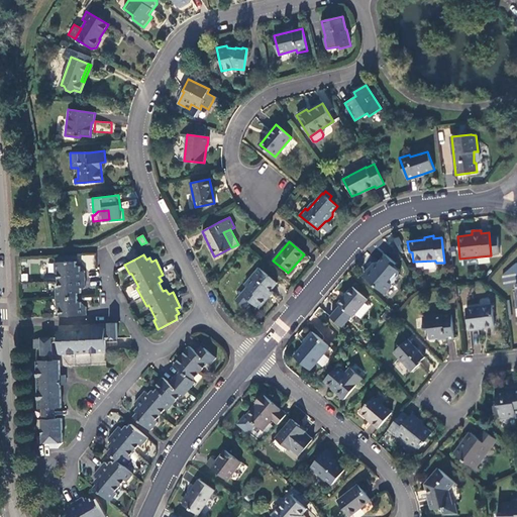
[(363,276),(383,294),(391,285),(389,283),(399,272),(393,266),(395,264),(385,254),(379,263),(375,263),(363,276)]
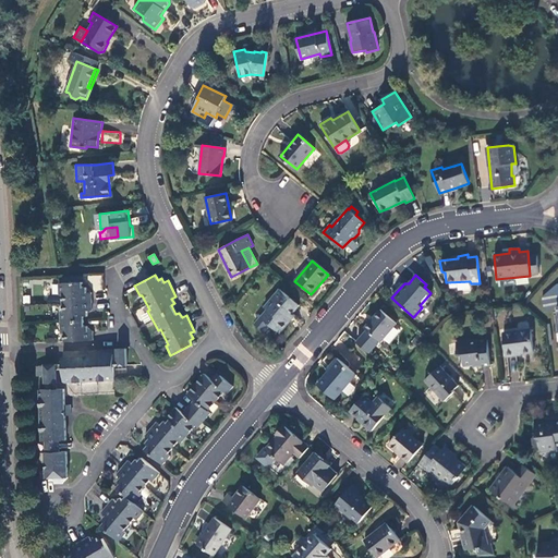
[(86,310),(92,310),(91,292),(85,292),(85,287),(82,288),(82,282),(59,282),(59,293),(62,293),(62,311),(60,311),(60,334),(63,334),(63,341),(93,340),(93,330),(87,330),(87,325),(84,325),(83,316),(86,316),(86,310)]
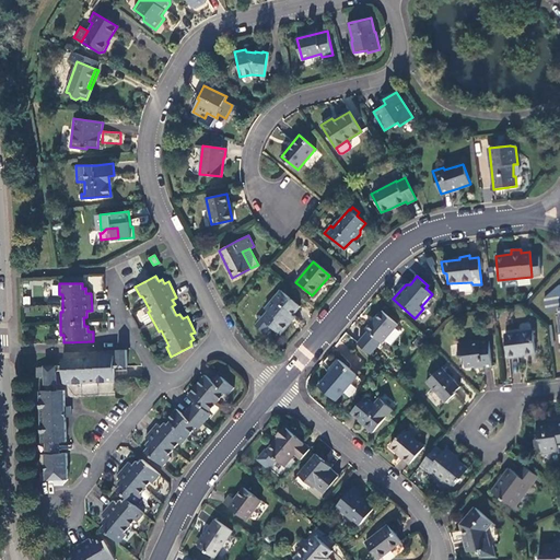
[(299,307),(280,291),(265,308),(267,311),(261,318),(279,334),(284,327),(290,321),(288,318),(290,315),(291,316),(299,307)]
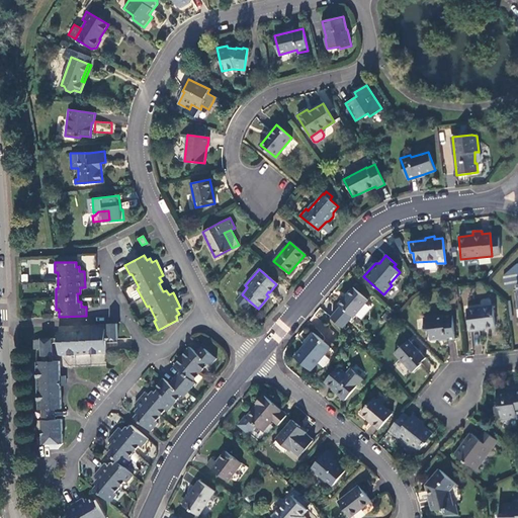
[(353,288),(339,306),(353,318),(367,300),(353,288)]
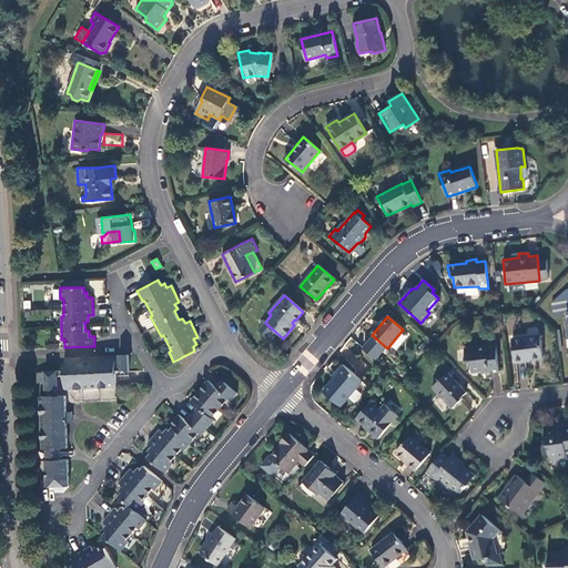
[(540,336),(511,340),(515,364),(525,363),(525,361),(543,358),(540,336)]
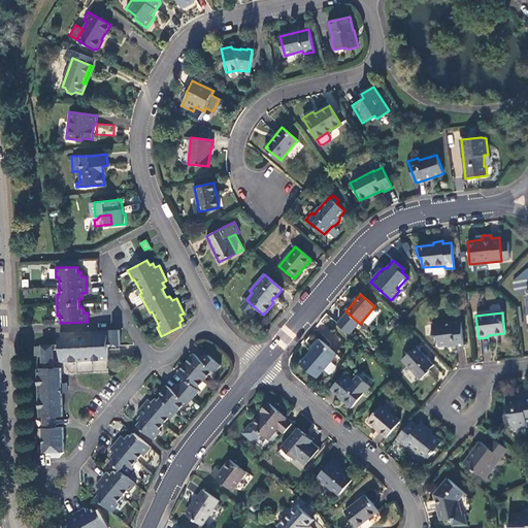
[(461,322),(431,326),(432,336),(436,335),(438,347),(453,344),(453,348),(464,347),(461,322)]
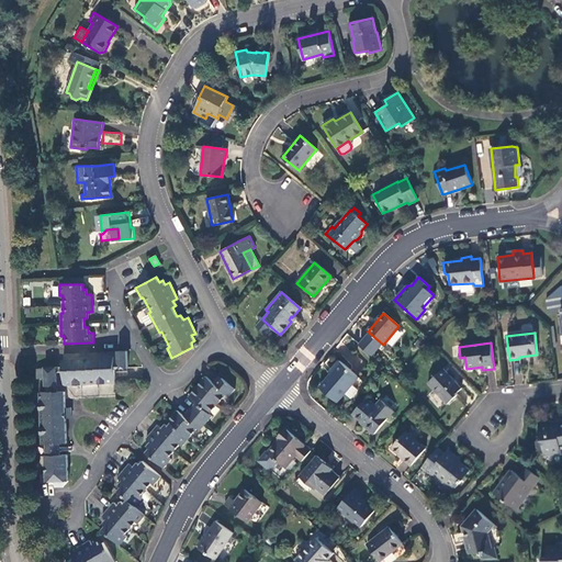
[(123,368),(122,351),(117,351),(119,363),(114,363),(114,369),(123,368)]
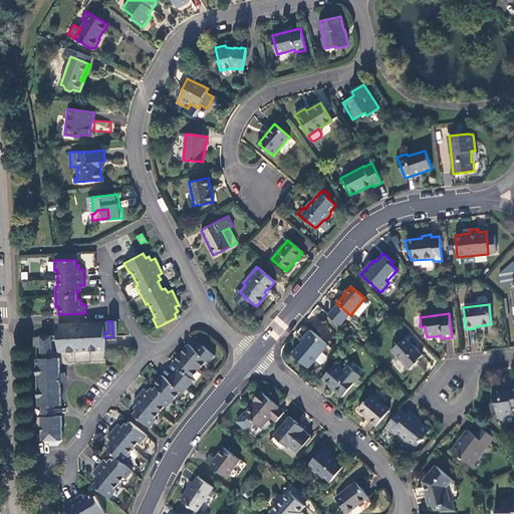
[(57,351),(105,350),(105,346),(104,337),(104,332),(103,326),(81,327),(72,328),(56,328),(56,334),(57,351)]
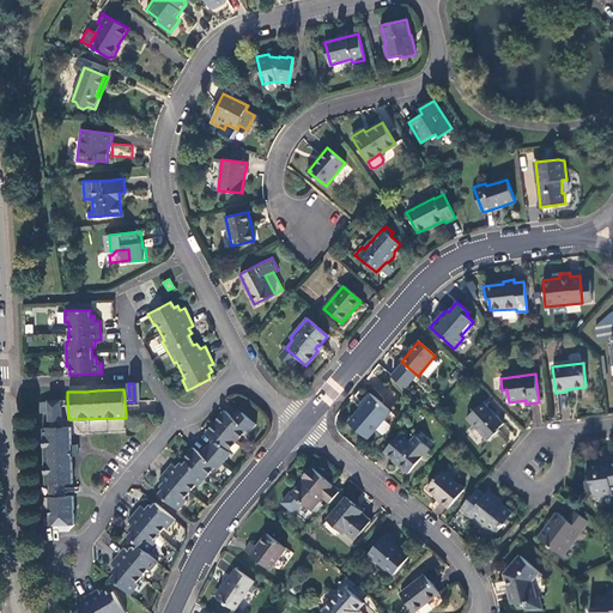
[(390,412),(369,394),(362,404),(363,405),(349,423),(366,439),(390,412)]
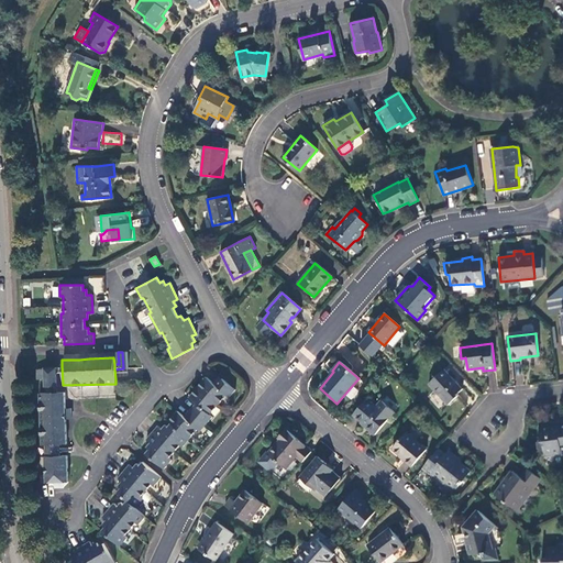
[(56,386),(56,367),(43,367),(43,370),(36,370),(36,378),(44,378),(44,386),(56,386)]
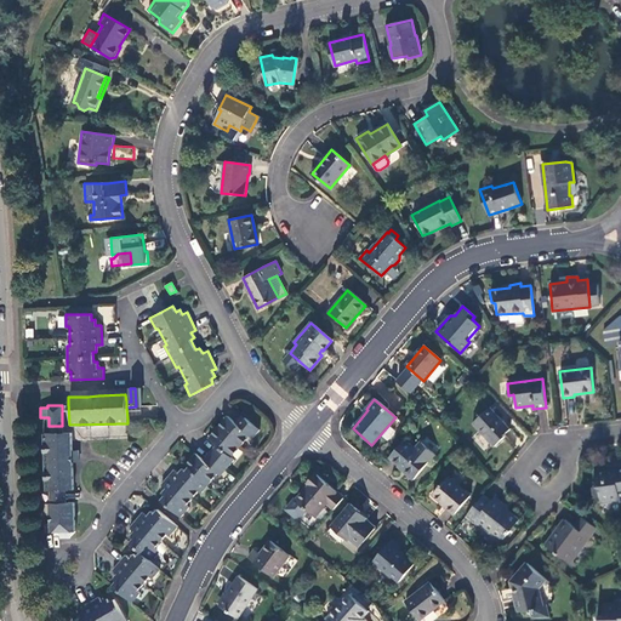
[(510,429),(490,408),(472,423),(494,448),(505,438),(503,436),(510,429)]
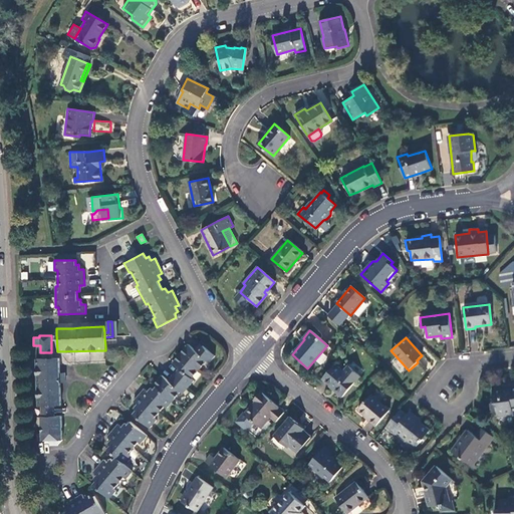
[(187,345),(172,363),(181,371),(171,383),(161,375),(153,386),(155,388),(152,390),(150,389),(147,392),(143,390),(133,402),(136,405),(133,409),(135,411),(132,415),(149,429),(156,420),(154,419),(164,408),(166,409),(180,393),(182,395),(194,380),(192,378),(206,361),(209,363),(214,356),(202,346),(197,353),(187,345)]
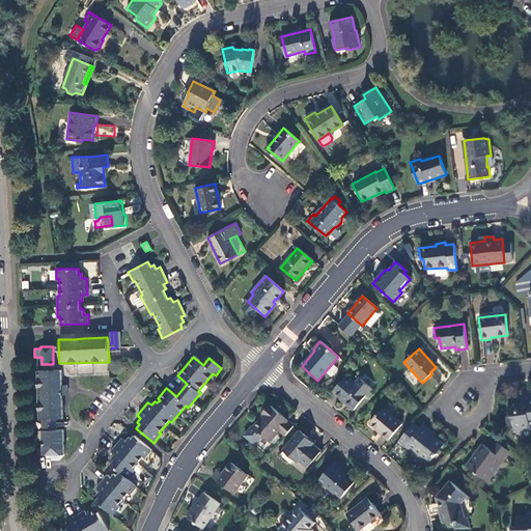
[(51,419),(56,419),(62,419),(61,395),(60,385),(60,376),(60,370),(42,370),(36,371),(38,420),(43,420),(43,430),(42,430),(43,455),(51,455),(51,460),(58,460),(63,454),(62,429),(51,429),(51,419)]
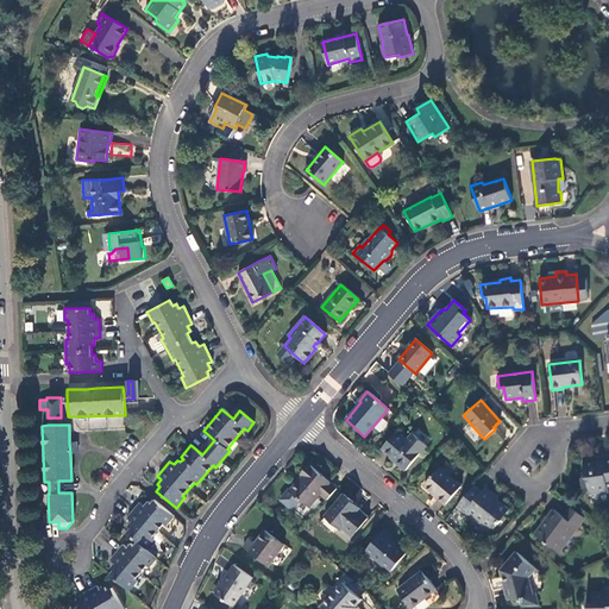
[(407,441),(396,432),(382,449),(396,460),(395,463),(405,471),(421,453),(407,441)]
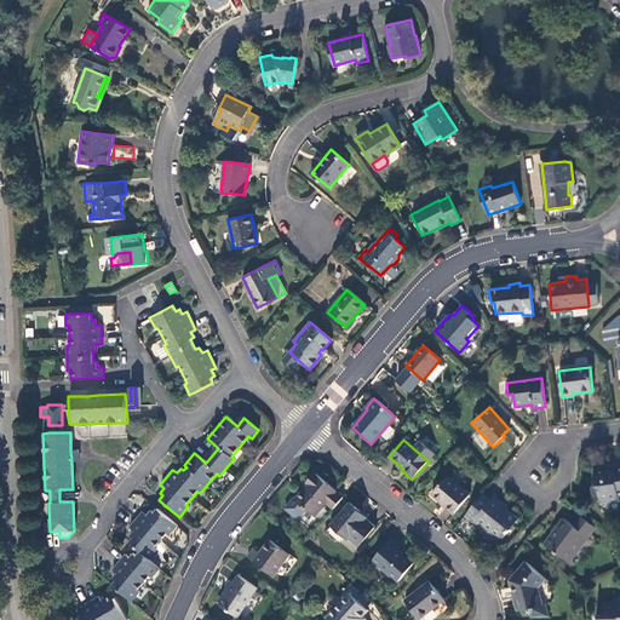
[(420,442),(414,449),(429,461),(435,454),(420,442)]
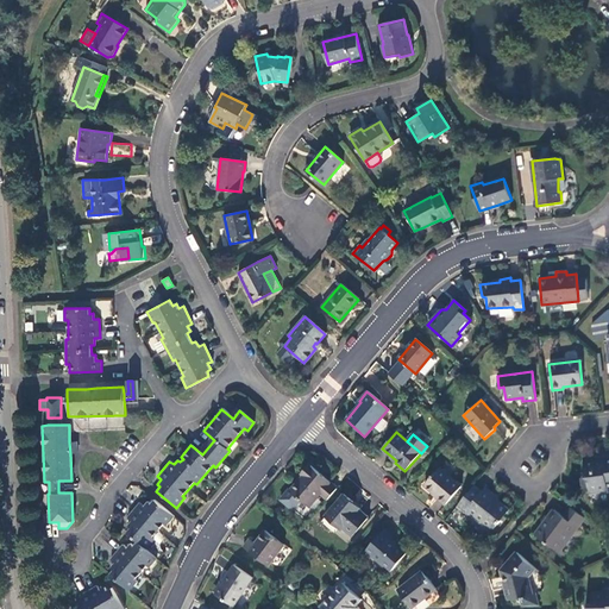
[(608,487),(608,459),(597,460),(596,457),(584,458),(585,473),(582,477),(583,488),(589,487),(590,495),(608,493),(608,487)]
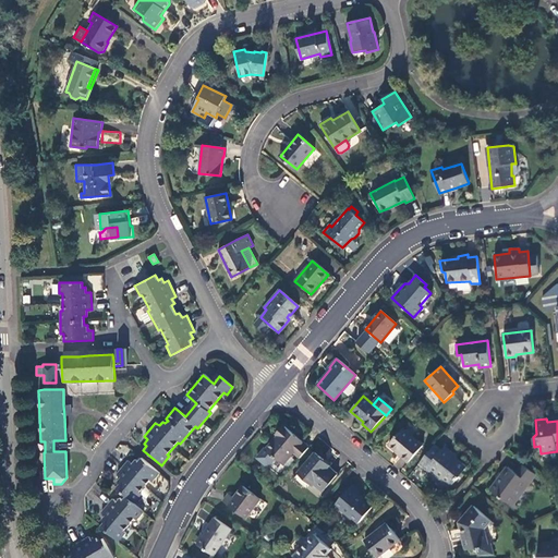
[(291,455),(298,459),(307,448),(282,427),(275,436),(276,437),(265,450),(282,465),(291,455)]
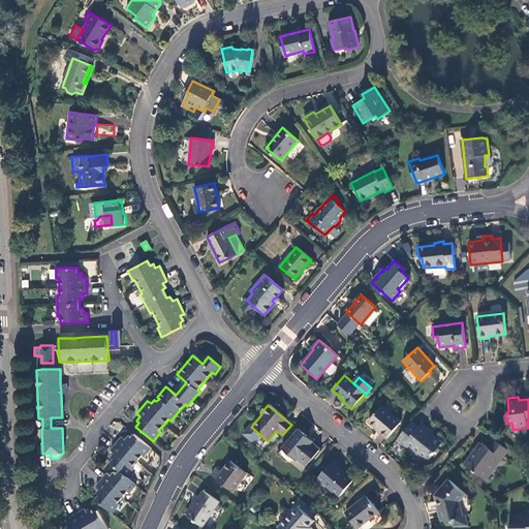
[(401,423),(381,406),(369,422),(380,432),(380,433),(387,438),(401,423)]
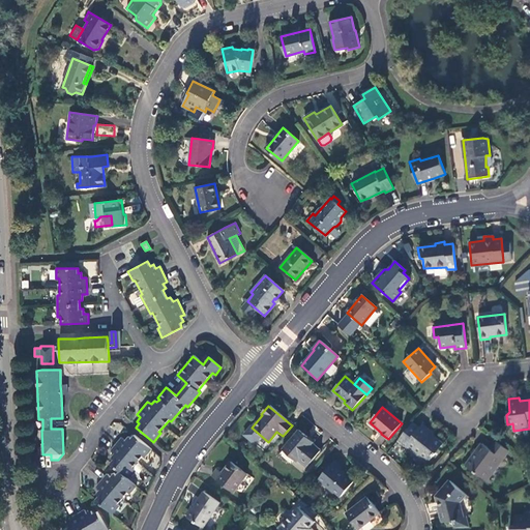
[(419,429),(412,423),(396,441),(406,448),(409,446),(428,462),(441,445),(428,434),(429,433),(421,425),(419,429)]
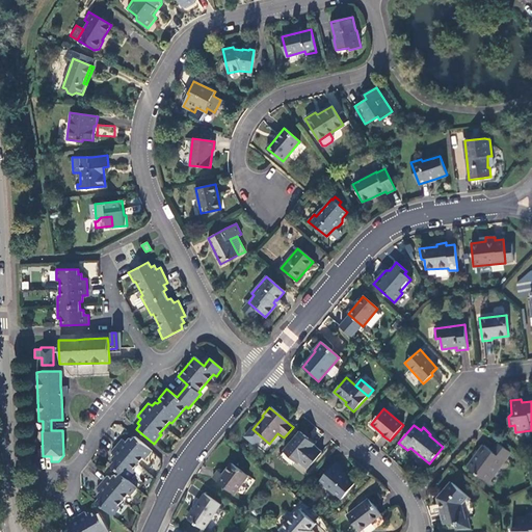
[(299,432),(285,450),(292,456),(292,459),(295,462),(299,462),(307,469),(321,452),(313,445),(313,444),(299,432)]
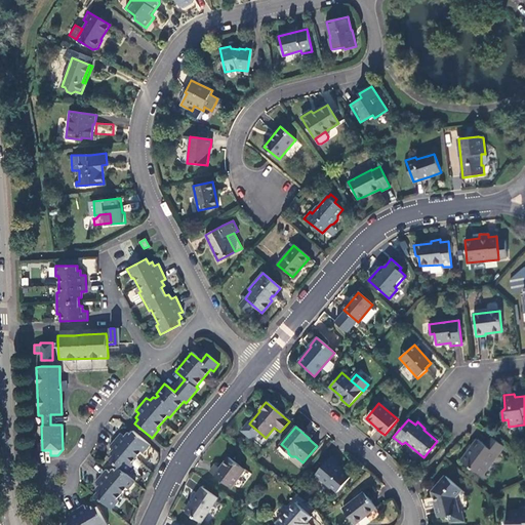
[(123,436),(120,434),(109,446),(112,449),(110,452),(112,455),(108,459),(118,467),(115,471),(112,469),(109,473),(105,470),(94,482),(97,485),(94,489),(96,491),(94,495),(111,510),(118,501),(116,499),(125,488),(128,490),(134,482),(125,474),(132,466),(130,463),(140,452),(143,453),(149,445),(132,431),(129,435),(126,433),(123,436)]
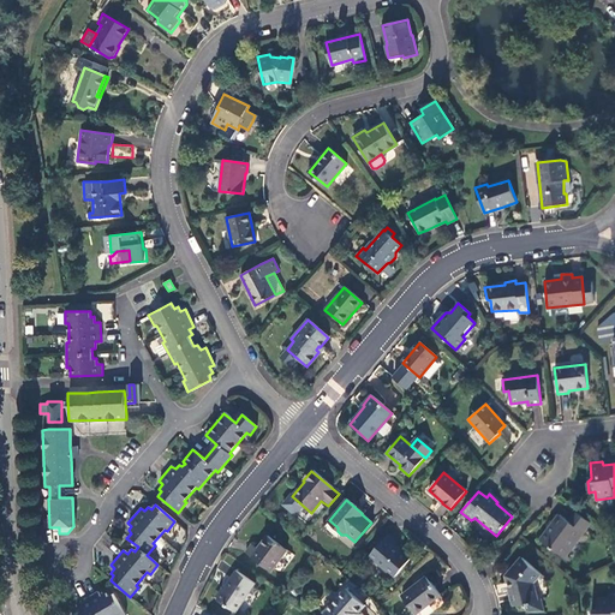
[(575,541),(589,523),(575,512),(567,523),(559,515),(541,541),(561,556),(563,555),(573,542),(575,541)]
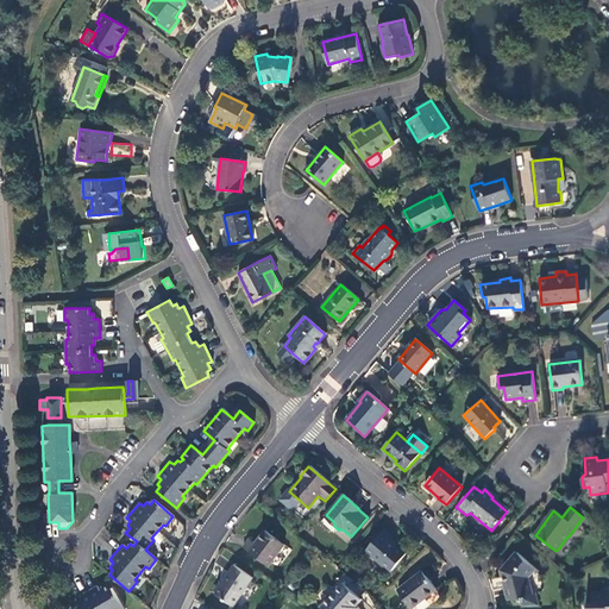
[(384,529),(365,551),(390,572),(405,554),(389,540),(391,537),(384,529)]
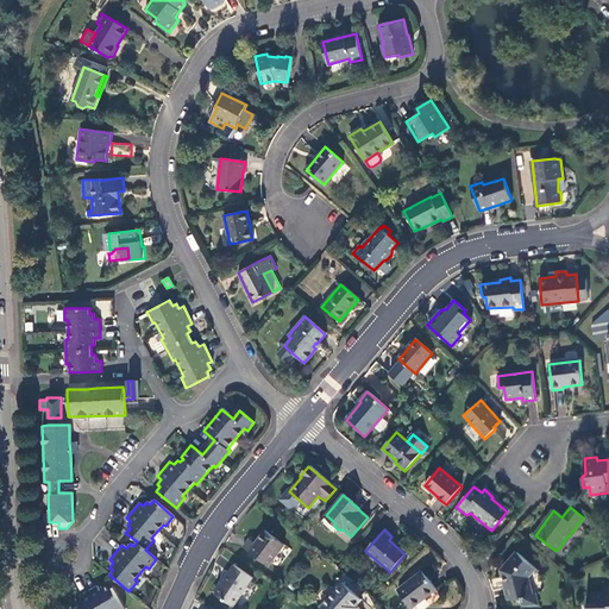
[(283,545),(264,531),(255,544),(249,539),(243,547),(267,566),(283,545)]
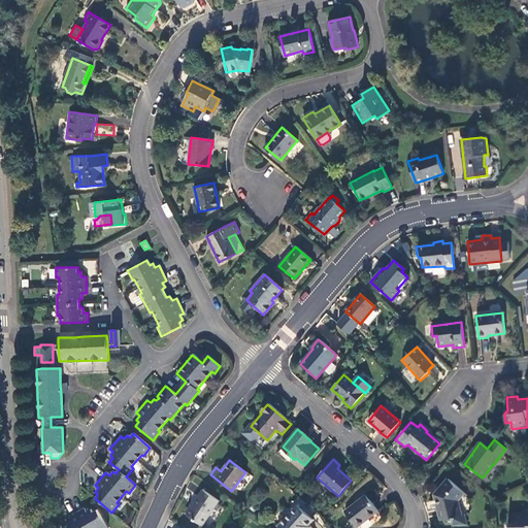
[(464,494),(448,481),(434,496),(440,522),(451,520),(452,526),(466,526),(464,515),(460,515),(457,502),(464,494)]
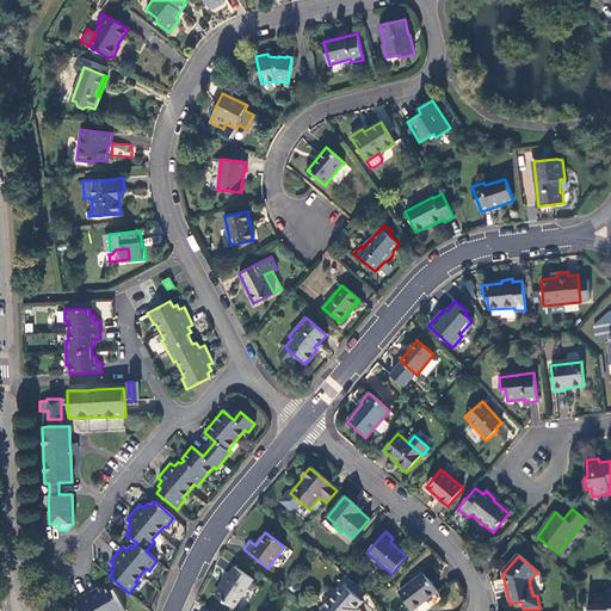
[(233,610),(252,580),(234,567),(214,597),(233,610)]
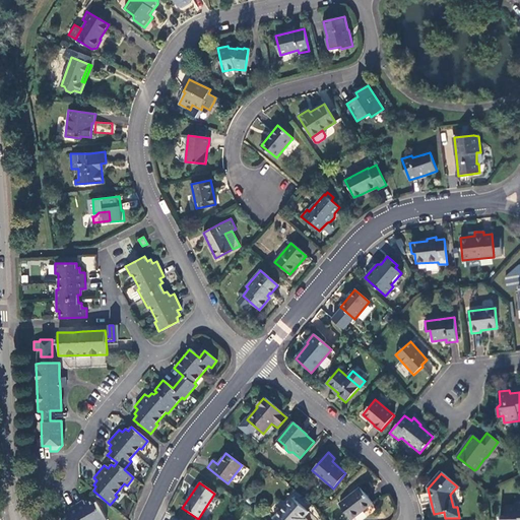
[(360,489),(339,504),(351,519),(372,504),(360,489)]
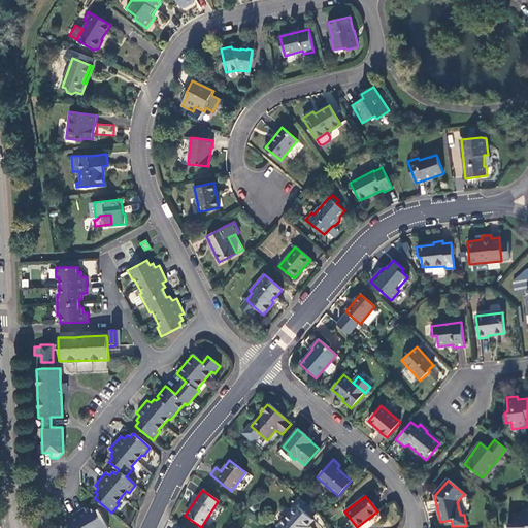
[(296,505),(277,527),(309,527),(307,526),(312,521),(296,505)]
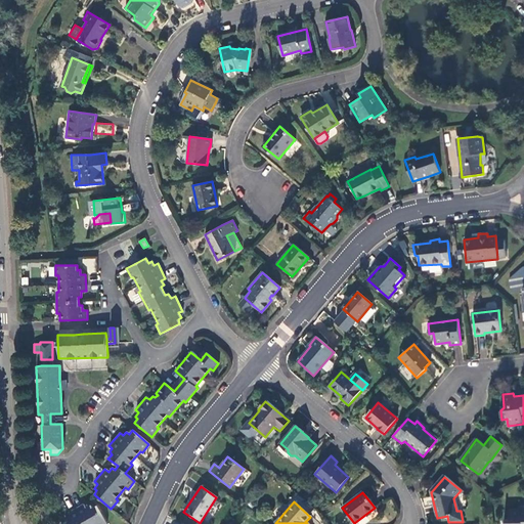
[(85,508),(82,504),(68,512),(70,516),(66,518),(68,521),(63,523),(104,523),(95,506),(91,508),(89,505),(85,508)]
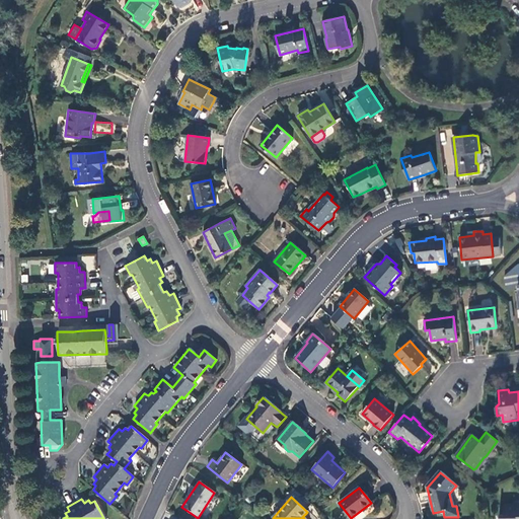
[(518,518),(518,507),(504,508),(504,516),(499,515),(498,518),(518,518)]
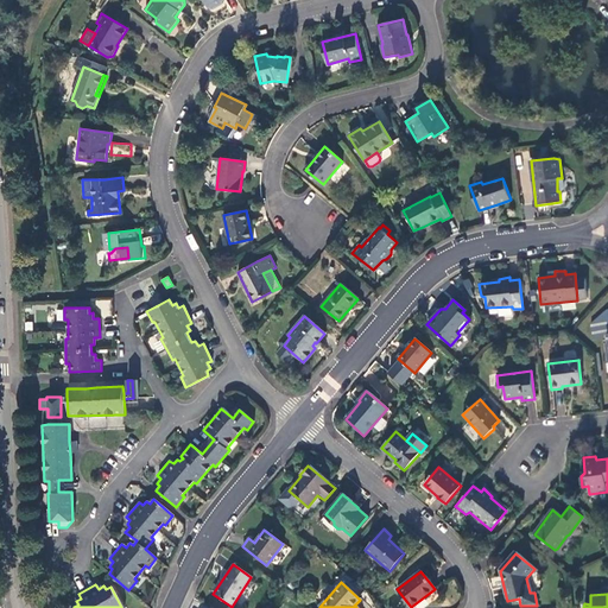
All buildings are outlined.
